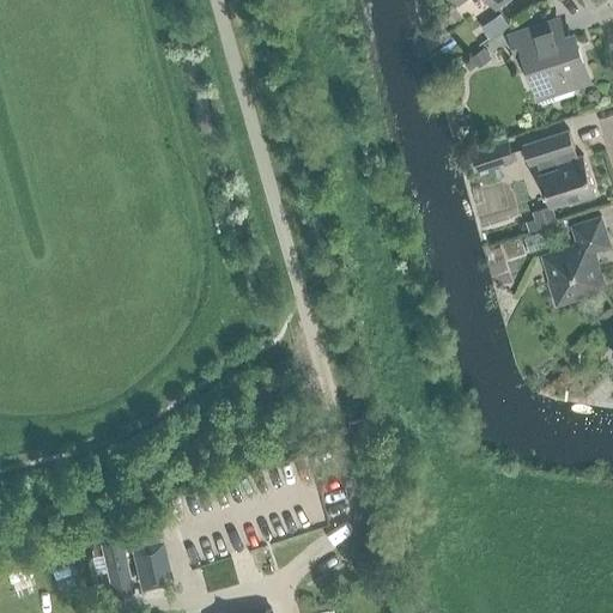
[(491,34),(511,26),(507,14),(486,23),(491,34)]
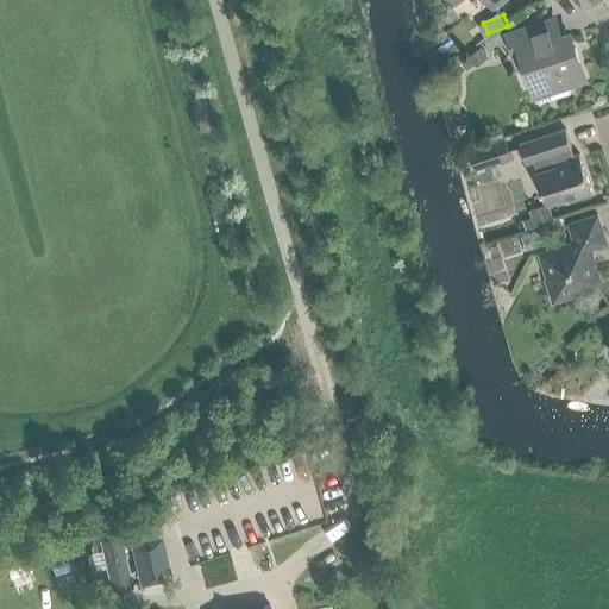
[(566,85),(583,80),(572,50),(569,51),(564,37),(551,42),(545,24),(508,37),(514,55),(521,52),(532,83),(544,80),(551,100),(569,94),(566,85)]
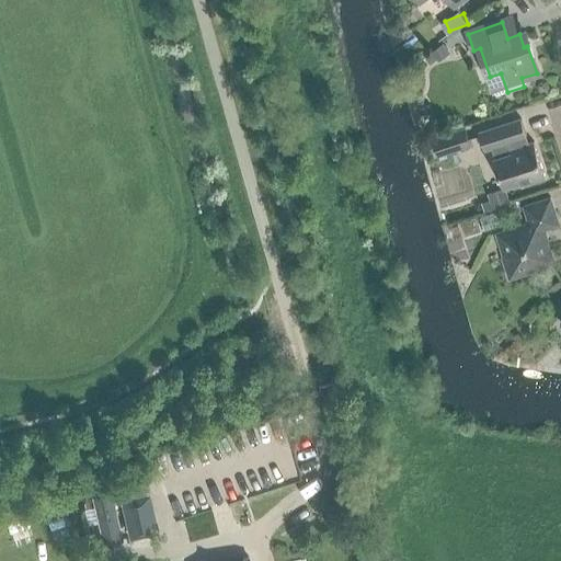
[(442,44),(431,52),(437,63),(449,54),(442,44)]
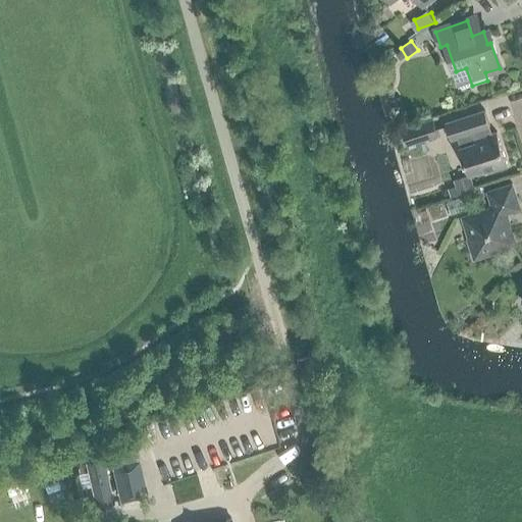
[(483,173),(507,166),(496,133),(491,135),(483,111),(445,124),(450,140),(456,138),(460,148),(458,149),(467,175),(469,174),(481,170),(483,173)]
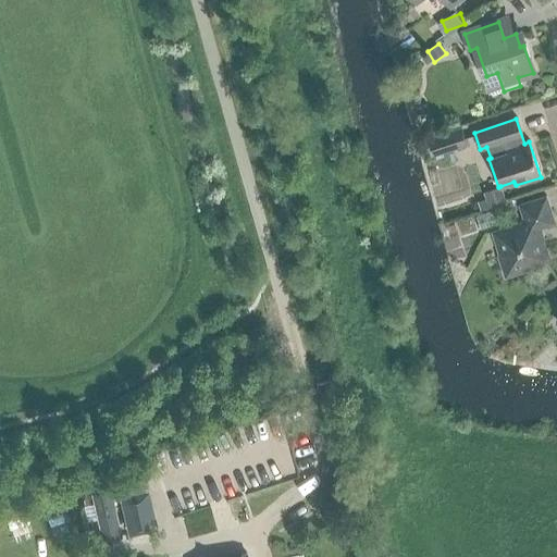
[(428,137),(434,156),(467,145),(461,126),(428,137)]
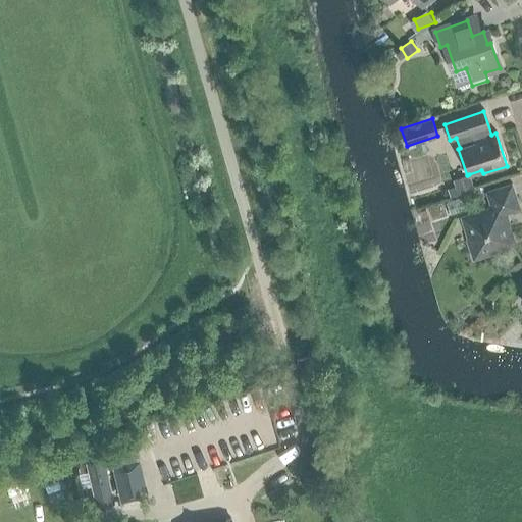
[(458,195),(474,190),(469,174),(467,175),(453,179),(458,195)]
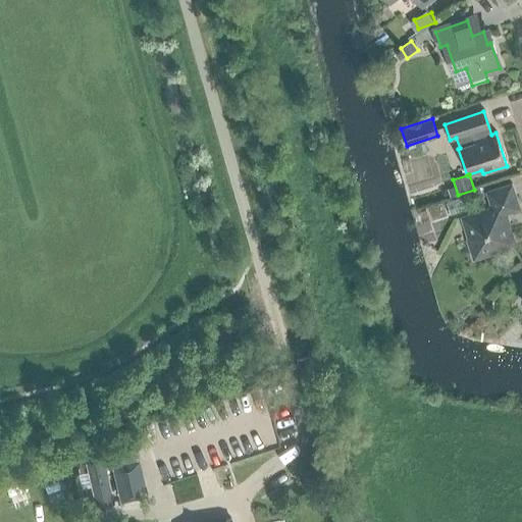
[(511,185),(486,193),(491,208),(462,218),(469,240),(467,241),(473,260),(492,253),(491,251),(514,244),(504,214),(519,209),(511,185)]
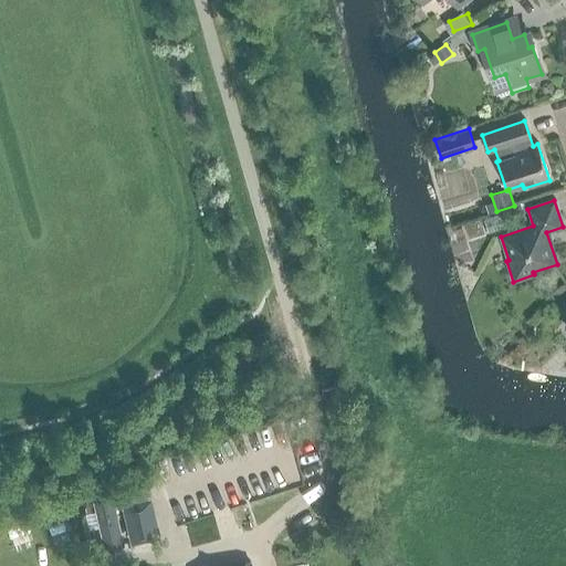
[(147,482),(119,490),(135,542),(163,534),(147,482)]
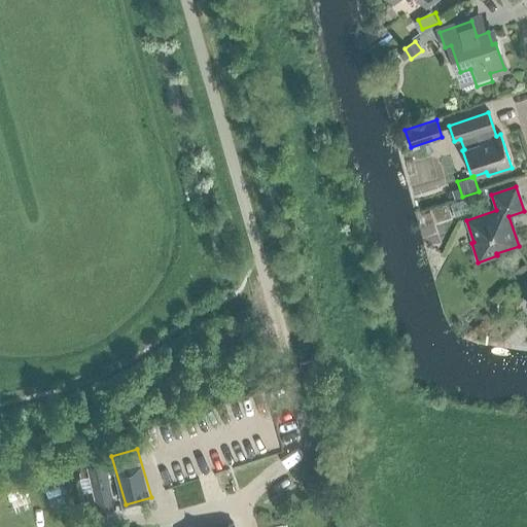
[(86,467),(97,513),(112,508),(102,464),(86,467)]
